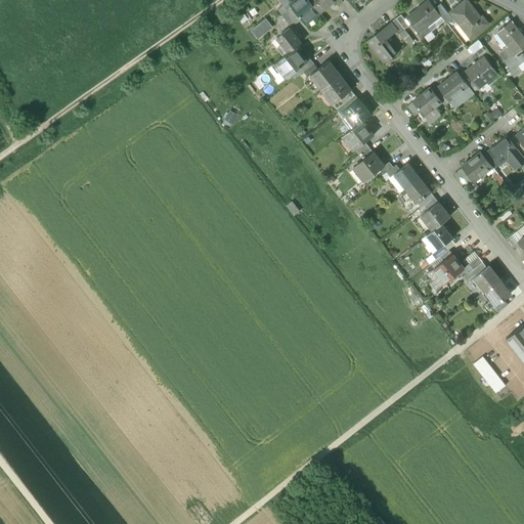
[(278,0),(284,5),(286,8),(291,4),(287,0),(278,0)]
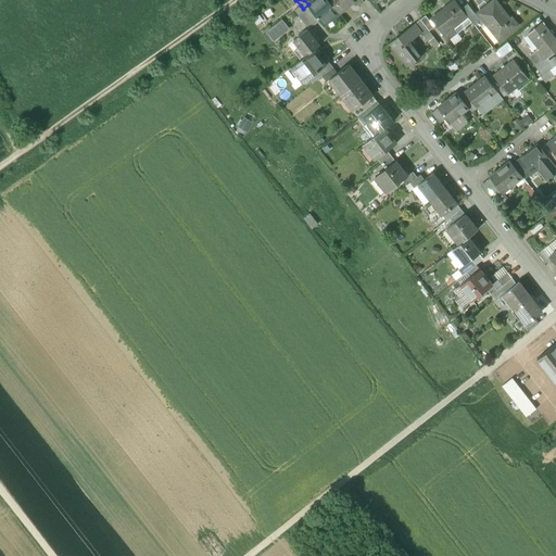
[(329,0),(314,0),(308,4),(316,15),(325,26),(340,13),(329,0)]
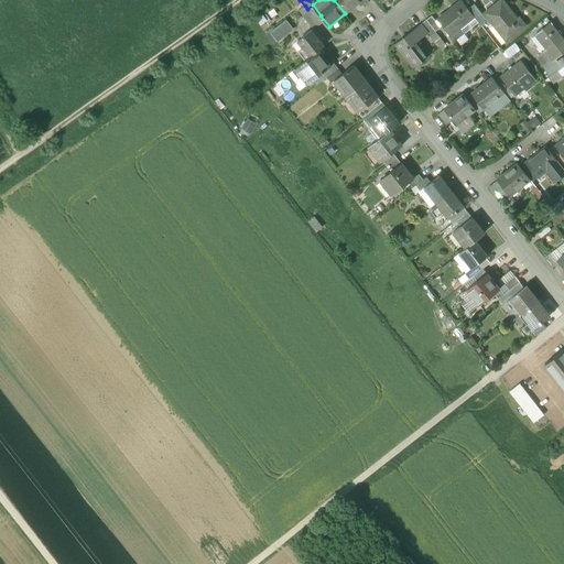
[(359,0),(334,0),(345,13),(360,1),(359,0)]
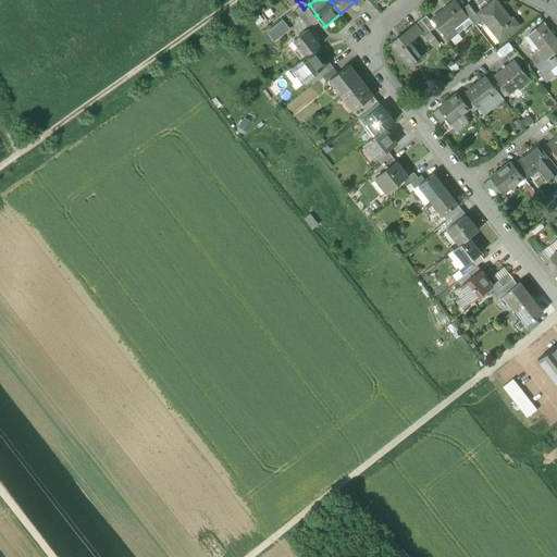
[(510,20),(495,0),(479,14),(493,33),(495,32),(500,39),(499,40),(499,41),(518,26),(512,19),(510,20)]
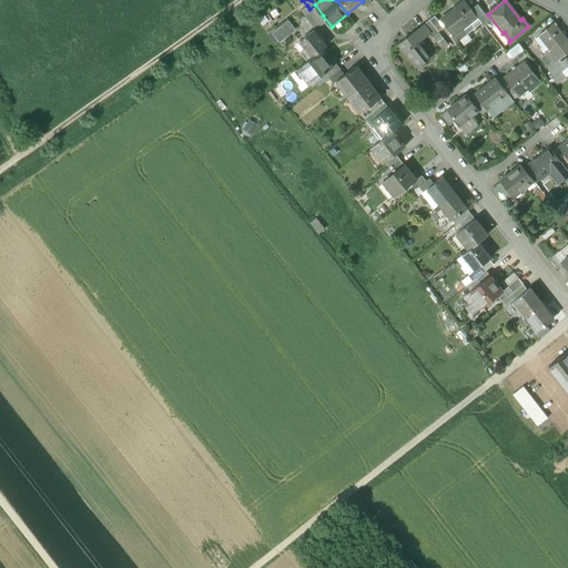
[(472,9),(465,1),(440,20),(457,42),(468,34),(464,29),(477,18),(472,9)]
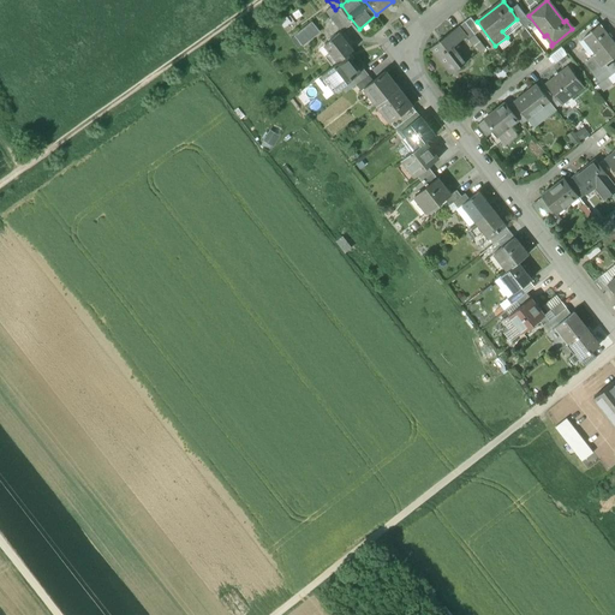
[(350,17),(341,5),(335,10),(339,15),(344,22),(350,17)]
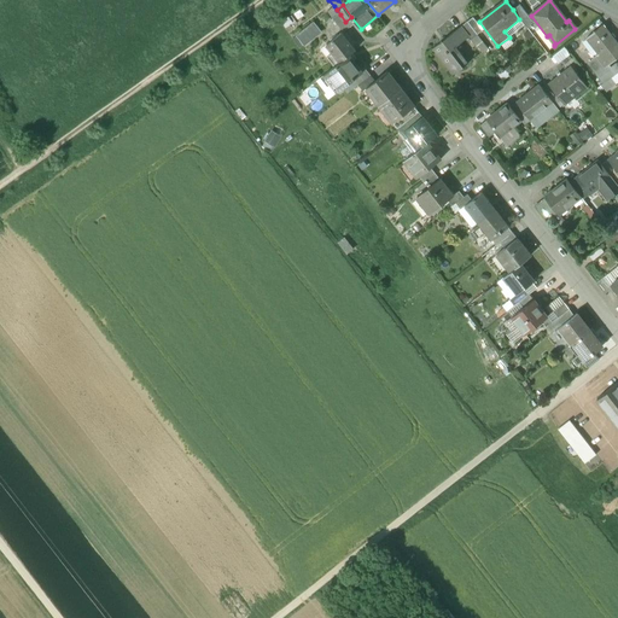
[(534,23),(519,5),(513,10),(519,19),(526,28),(534,23)]
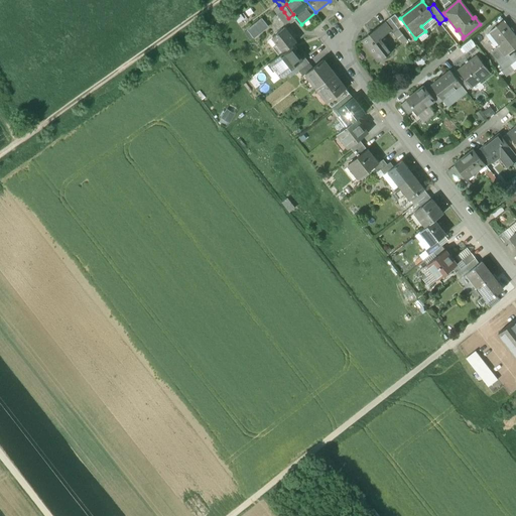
[(273,10),(279,17),(284,12),(281,8),(279,5),(273,10)]
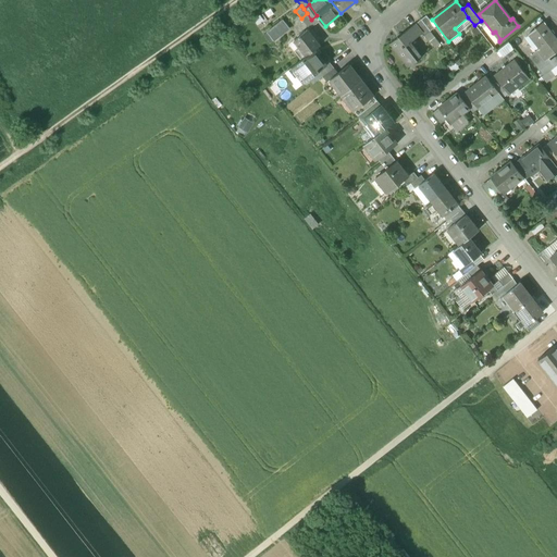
[(311,20),(307,13),(301,19),(310,29),(316,25),(311,20)]
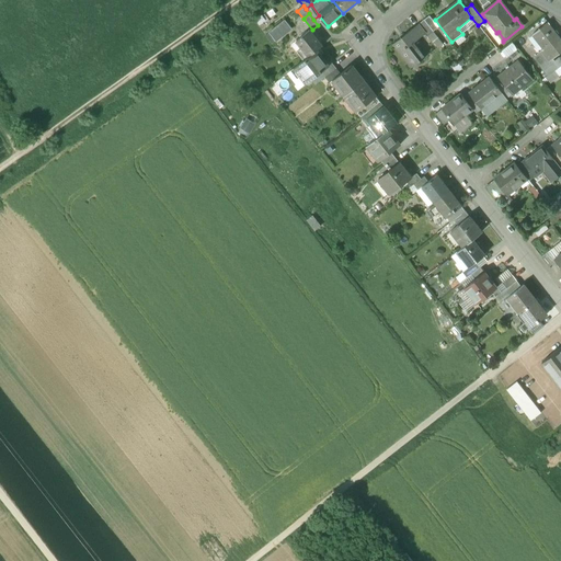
[(438,29),(434,21),(430,16),(424,21),(433,32),(438,29)]
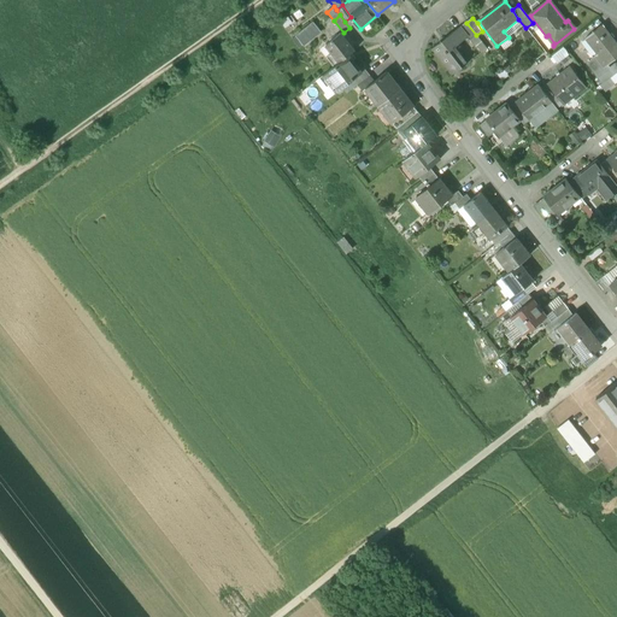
[(303,47),(321,34),(312,23),(295,36),(303,47)]
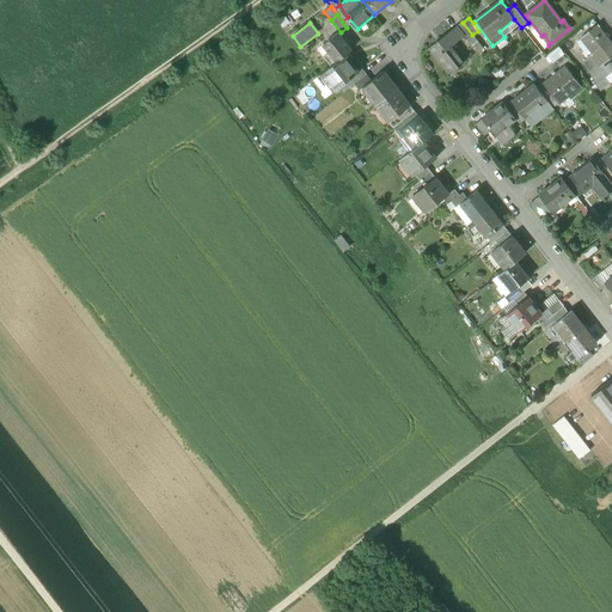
[(472,35),(463,23),(457,28),(464,37),(466,41),(472,35)]
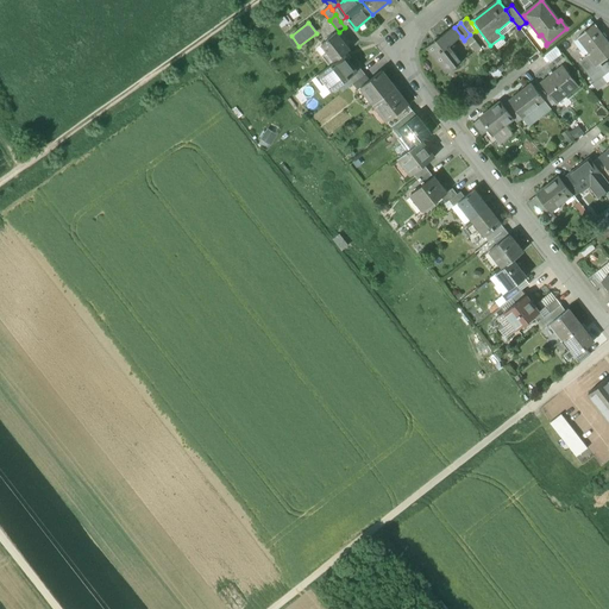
[(608,56),(608,44),(595,26),(579,38),(591,54),(579,63),(590,76),(597,70),(595,68),(601,63),(608,56)]
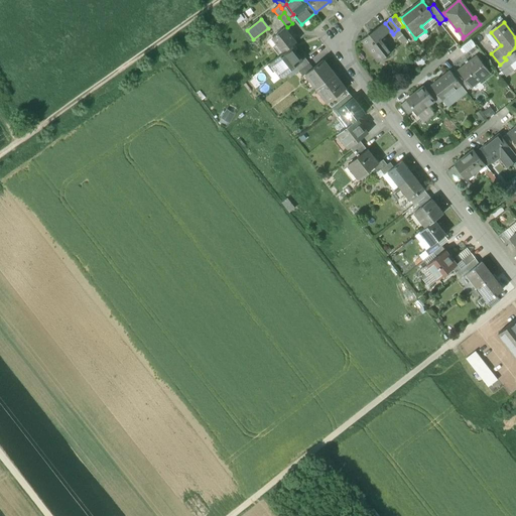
[(385,23),(374,31),(381,39),(391,31),(385,23)]
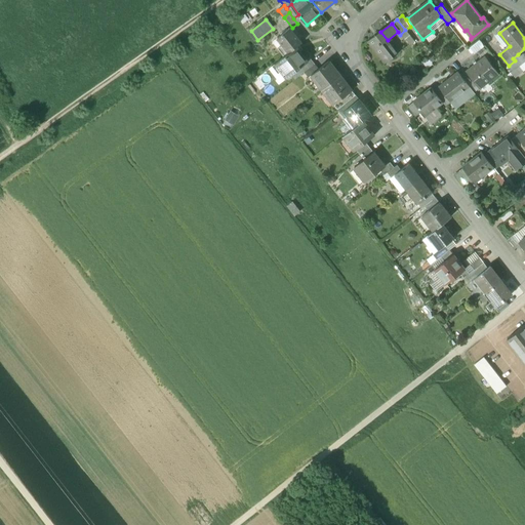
[(296,37),(290,28),(278,37),(283,44),(290,53),(297,47),(301,44),(295,37),(296,37)]
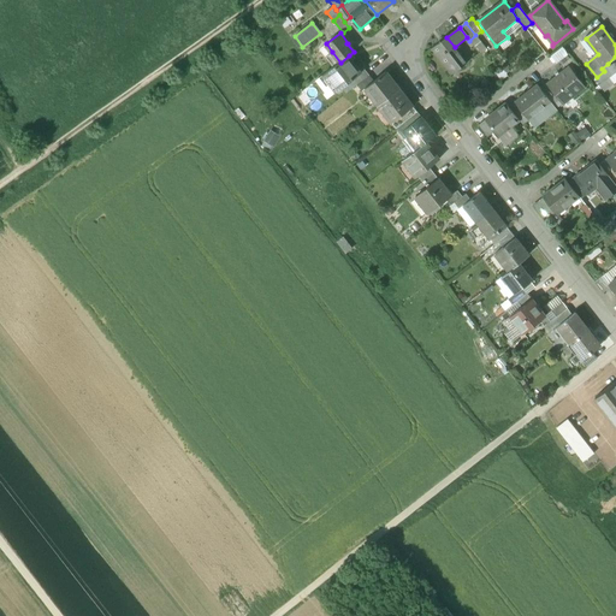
[(475,35),(469,41),(480,54),(486,49),(475,35)]
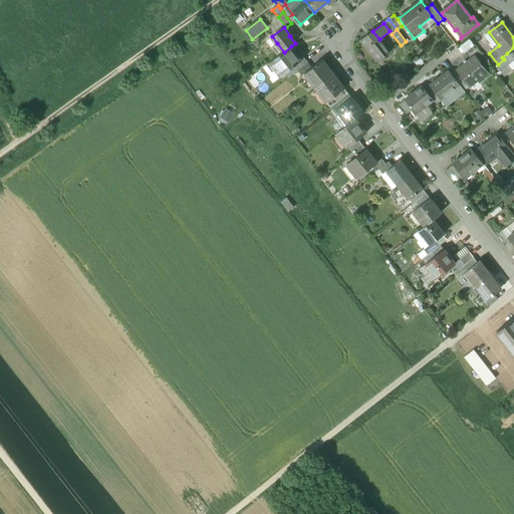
[(379,39),(372,31),(360,41),(376,62),(390,52),(379,39)]
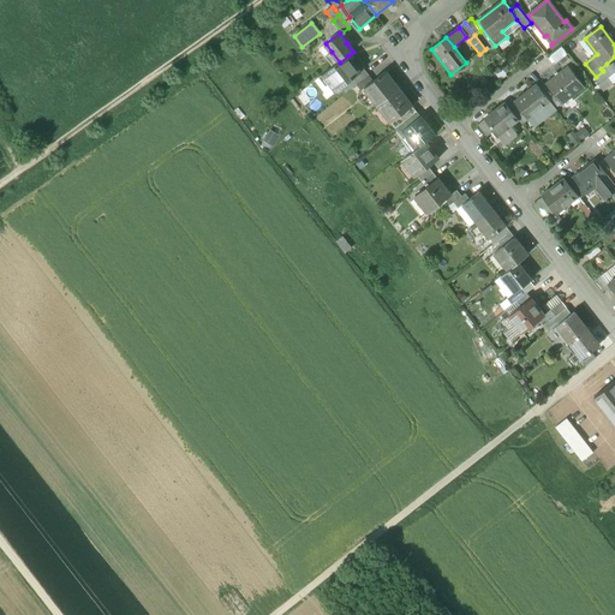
[(561,47),(548,58),(554,65),(567,54),(561,47)]
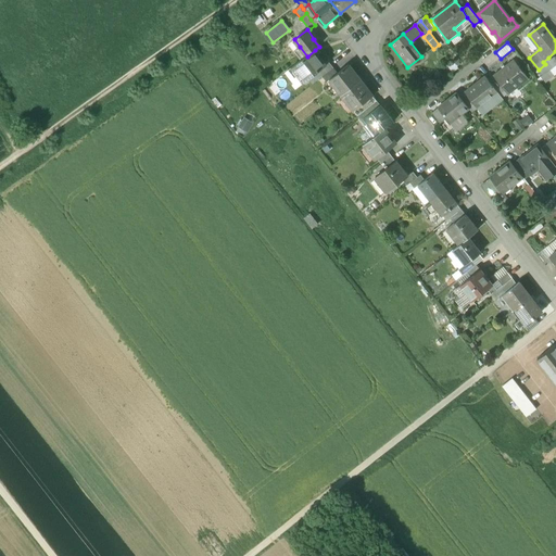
[(307,57),(300,47),(294,51),(302,61),(307,57)]
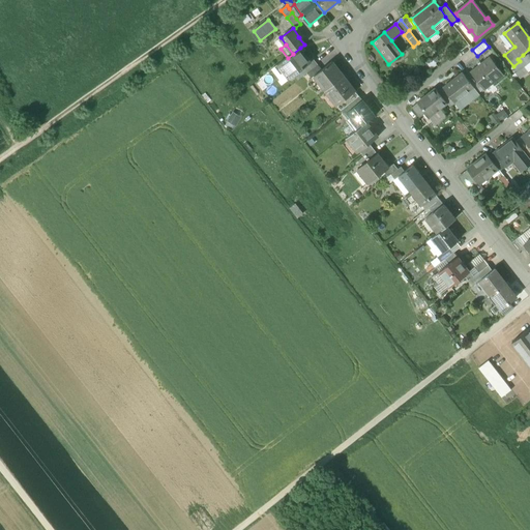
[(288,58),(278,64),(290,79),(298,72),(312,62),(300,48),(293,54),(288,58)]
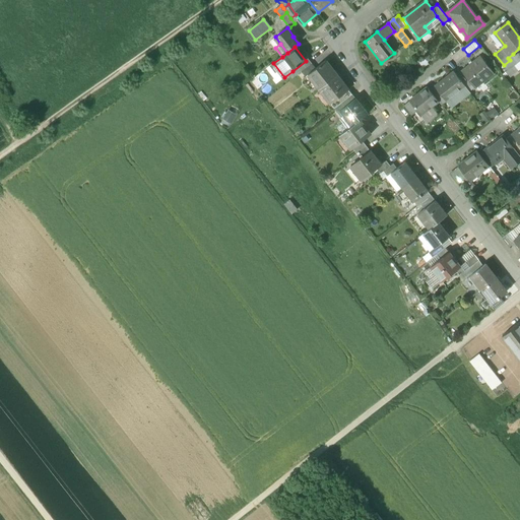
[(515,57),(513,54),(508,58),(510,60),(504,65),(508,71),(517,63),(514,58),(515,57)]
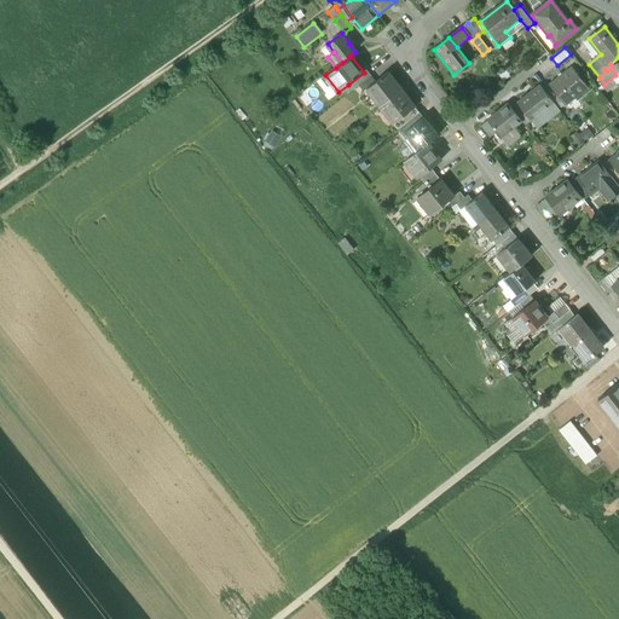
[(571,67),(549,84),(549,85),(561,100),(565,105),(588,87),(571,67)]
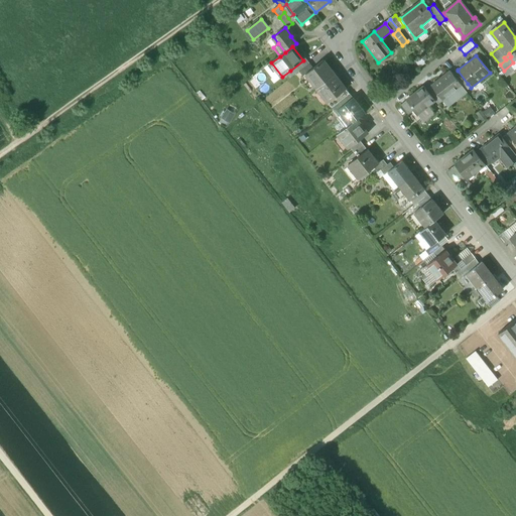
[(299,72),(310,63),(306,58),(303,60),(290,71),(294,76),(299,72)]
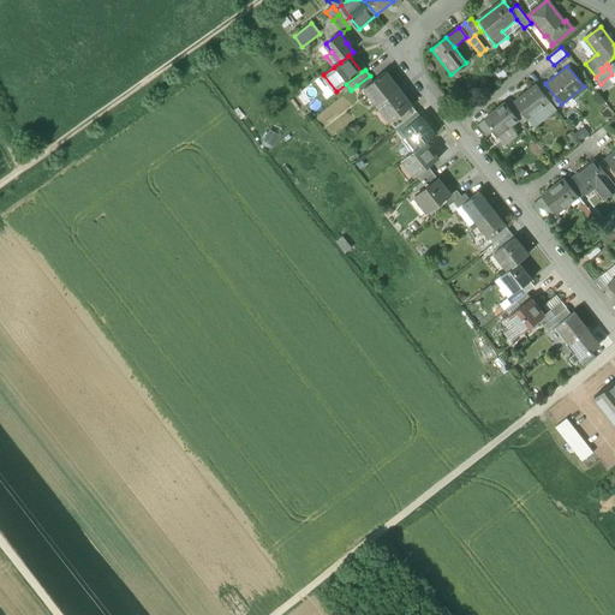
[(374,82),(364,89),(377,106),(399,89),(386,72),(374,82)]
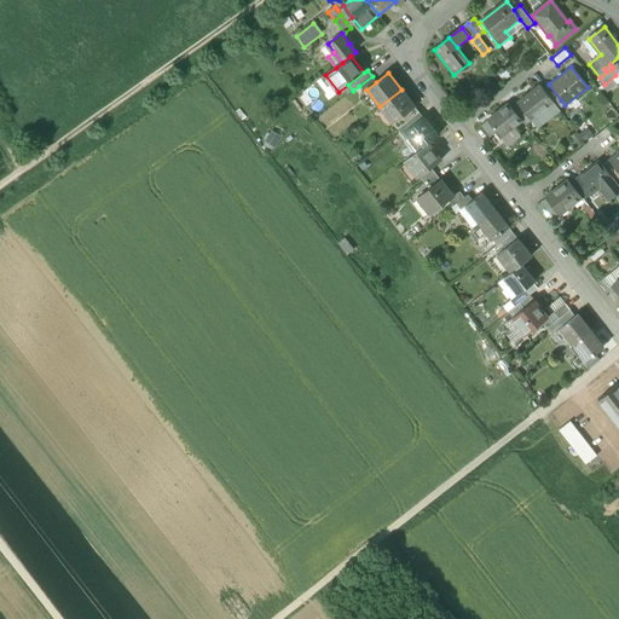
[(372,76),(359,86),(364,92),(366,90),(376,82),(372,76)]
